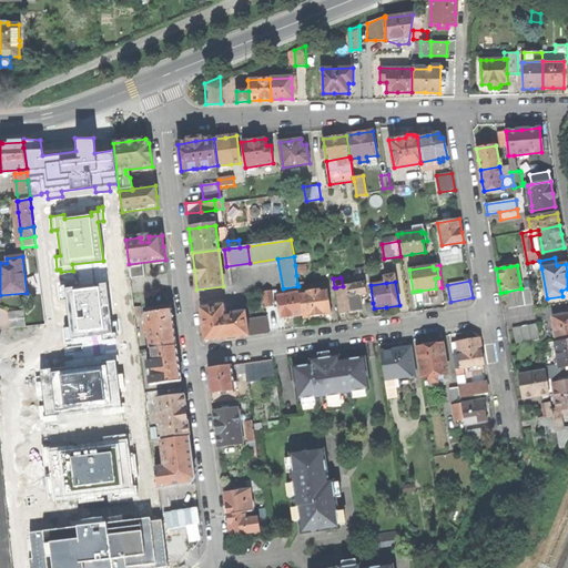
[(69,327),(63,327),(66,343),(72,342),(71,337),(101,334),(102,341),(115,338),(115,333),(118,332),(117,321),(111,322),(105,283),(99,284),(100,287),(72,290),(72,287),(64,288),(64,285),(58,286),(59,300),(66,300),(69,327)]
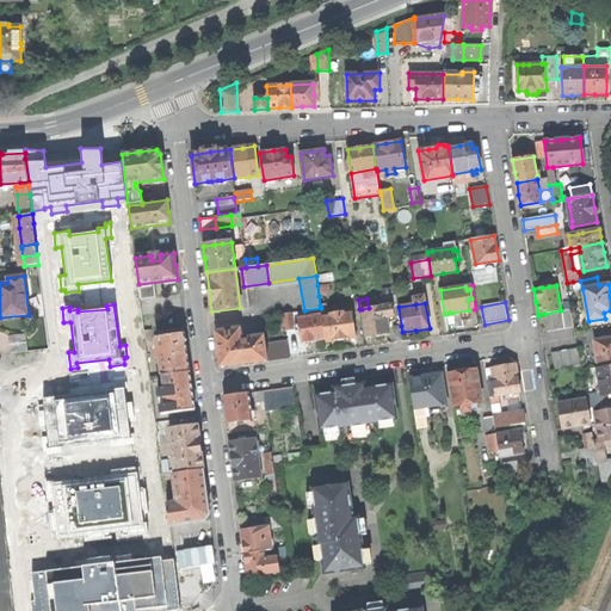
[(362,309),(366,337),(378,334),(389,333),(387,322),(394,321),(392,306),(369,308),(362,309)]
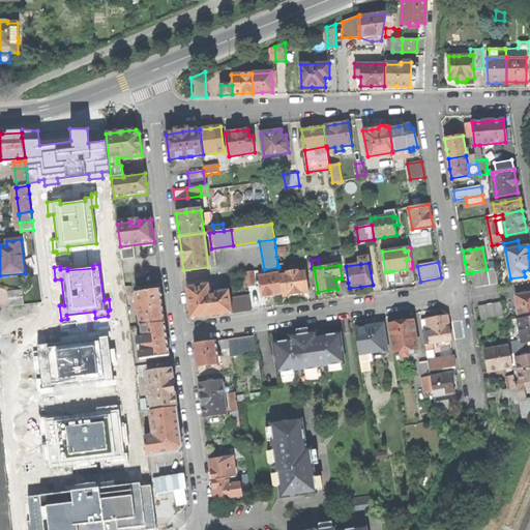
[(498,284),(496,268),(487,269),(472,272),(475,288),(498,284)]
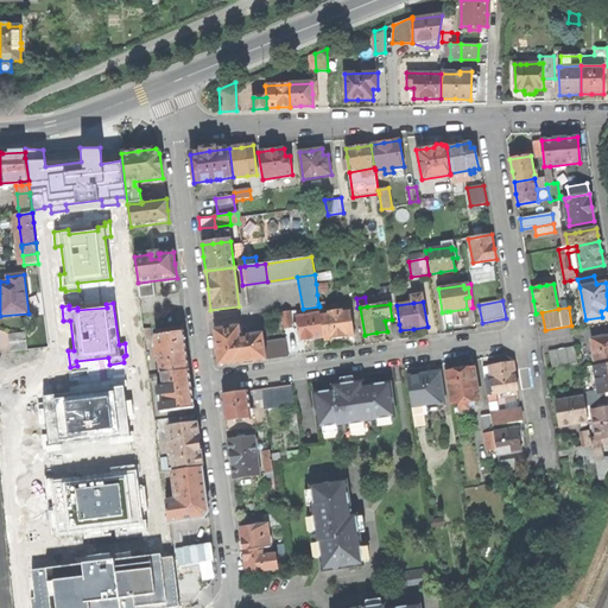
[(324,337),(324,341),(340,339),(354,336),(350,309),(327,312),(320,314),(324,337)]
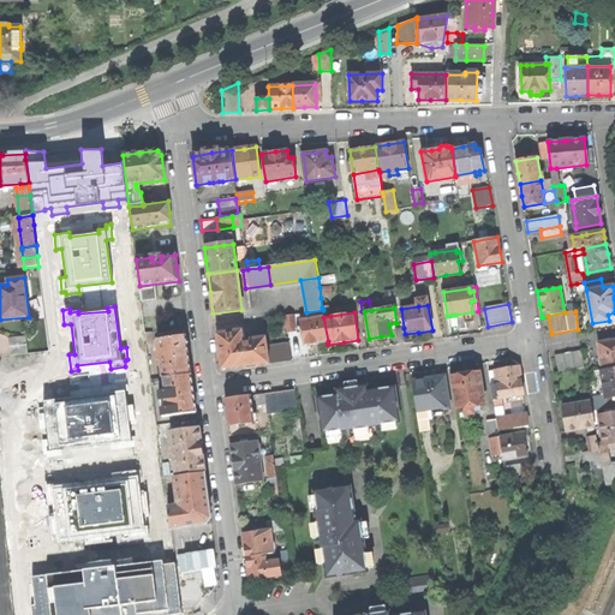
[(455,315),(458,329),(467,328),(466,322),(473,322),(472,312),(455,315)]
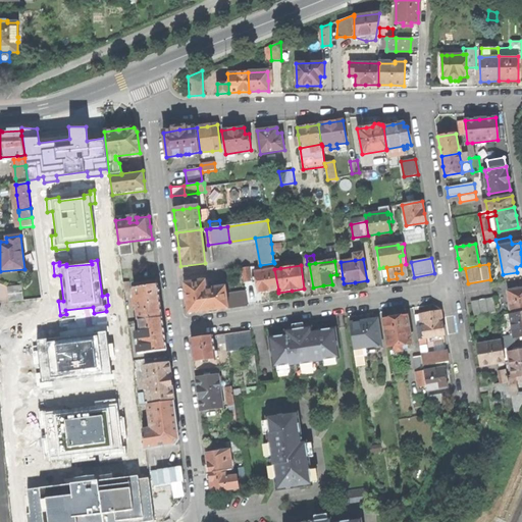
[(242,268),(244,279),(250,278),(248,267),(242,268)]
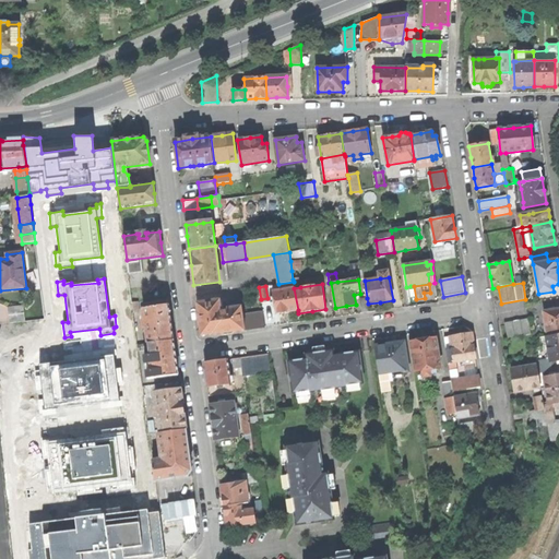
[(298,310),(294,288),(273,292),(273,296),(274,301),(275,313),(287,311),(298,310)]
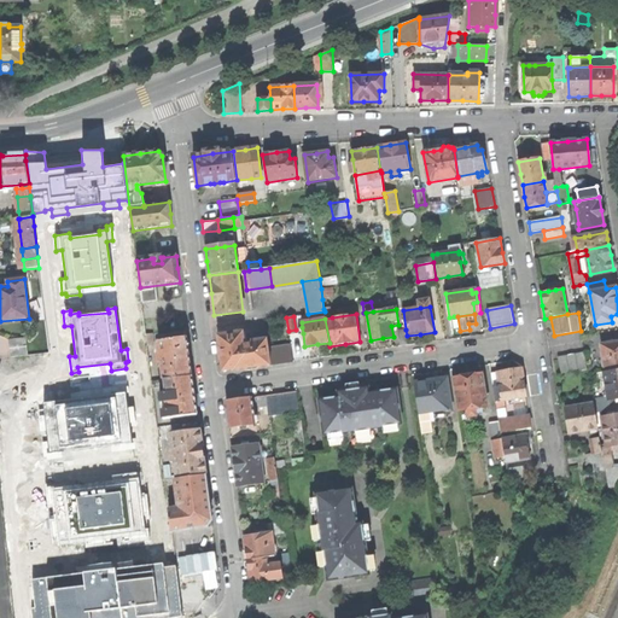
[(400,345),(408,344),(407,336),(406,330),(397,331),(400,345)]
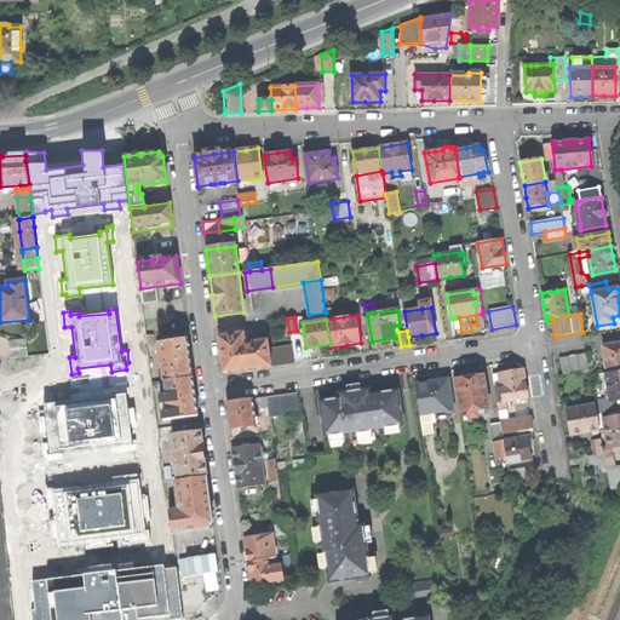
[(236,371),(271,366),(269,350),(268,340),(245,344),(244,333),(219,337),(220,348),(219,348),(220,355),(220,361),(222,361),(224,372),(236,371)]
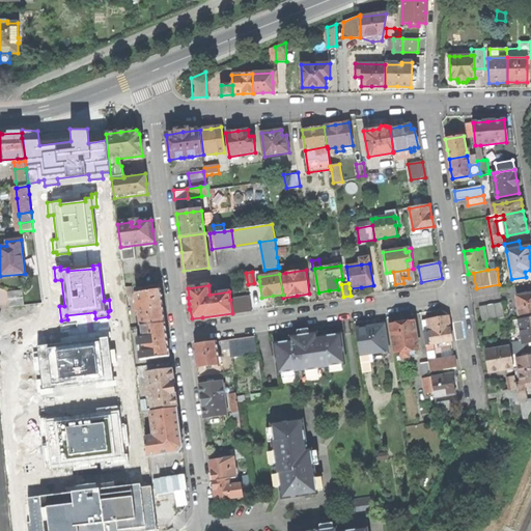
[(139,311),(141,327),(165,323),(163,306),(161,289),(137,294),(139,308),(139,311)]
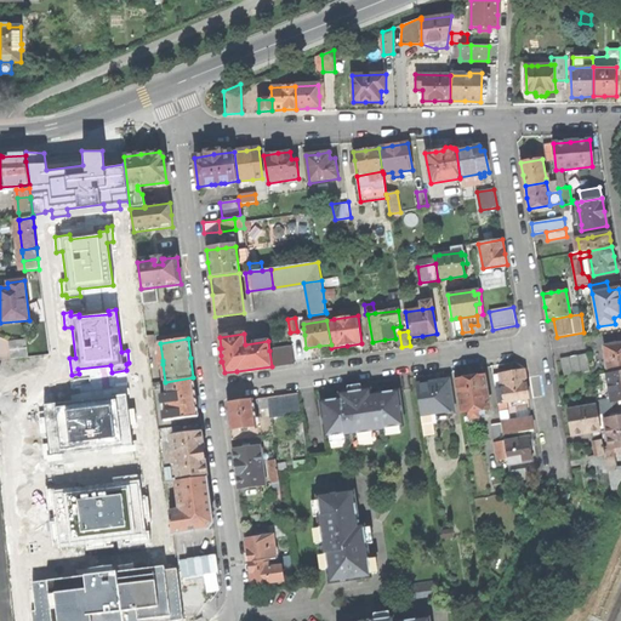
[(0,342),(0,360),(17,359),(15,341),(0,342)]
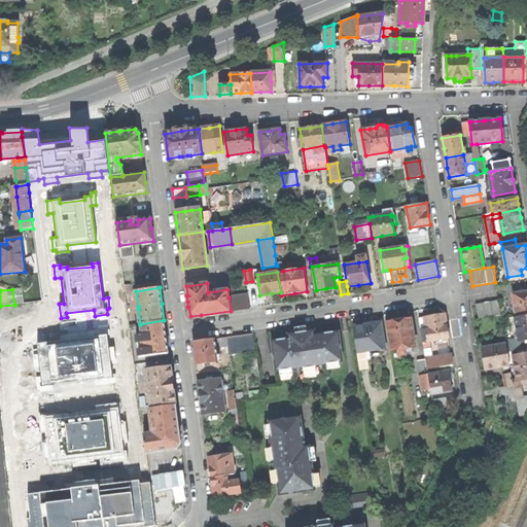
[(517,317),(526,315),(526,291),(513,293),(517,317)]
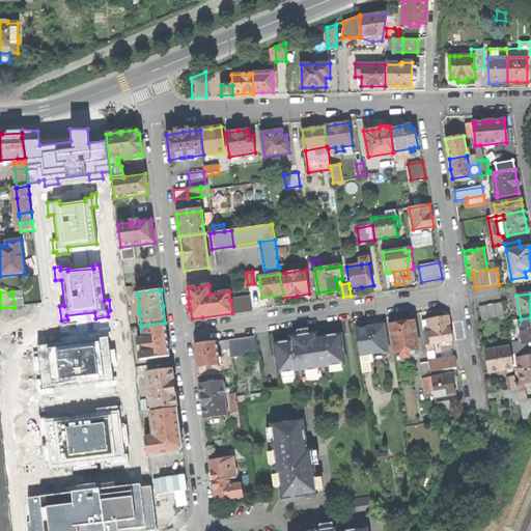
[(249,297),(230,300),(232,313),(251,310),(249,297)]
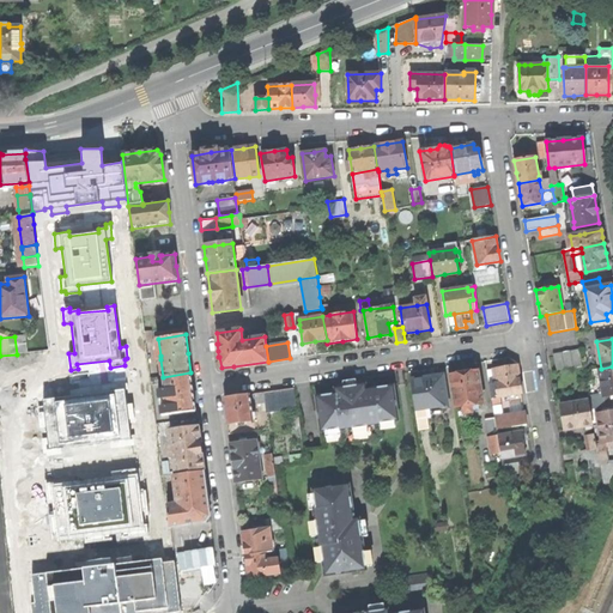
[(553,353),(557,371),(583,366),(580,349),(553,353)]
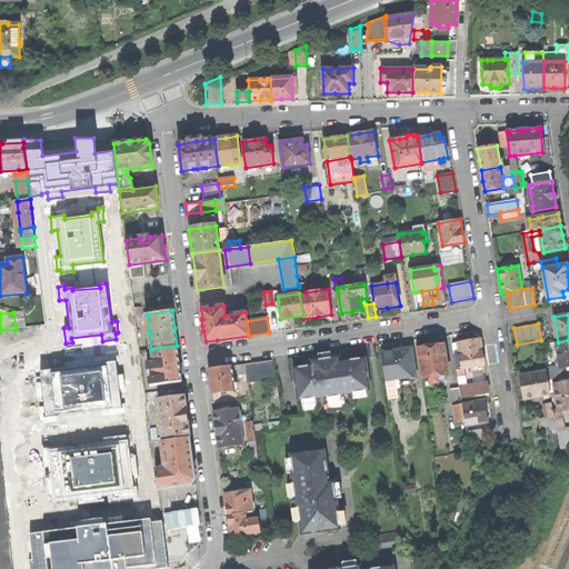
[(460,356),(462,369),(465,369),(485,366),(482,351),(480,339),(458,343),(460,356)]
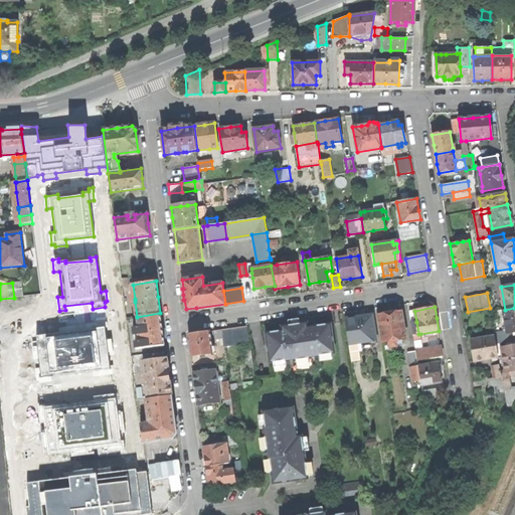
[(514,332),(514,308),(505,310),(504,310),(506,327),(507,330),(507,333),(514,332)]
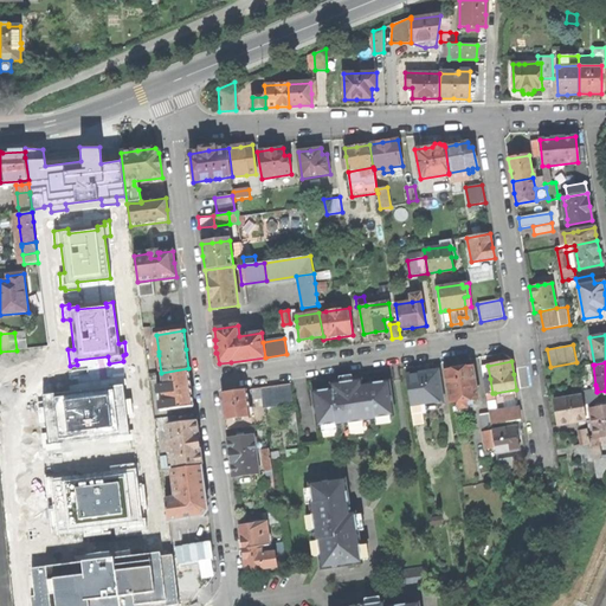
[(444,372),(449,404),(458,403),(459,410),(468,408),(466,401),(478,399),(474,367),(459,369),(444,372)]
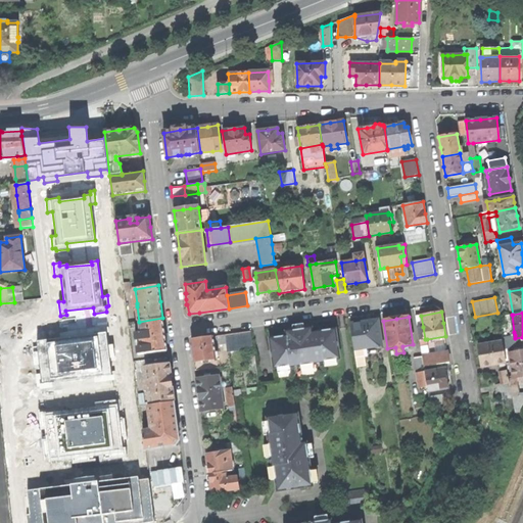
[(142,346),(143,354),(168,351),(164,335),(162,318),(139,322),(141,332),(142,340),(142,346)]
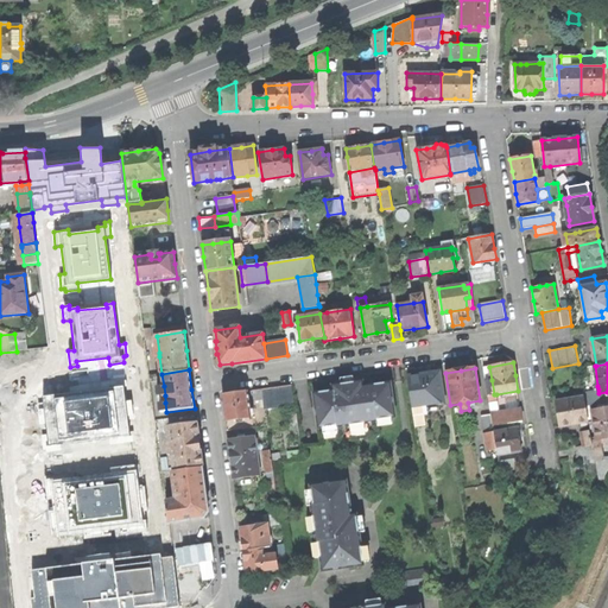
[(423,406),(443,403),(438,374),(423,377),(407,379),(412,407),(423,406)]
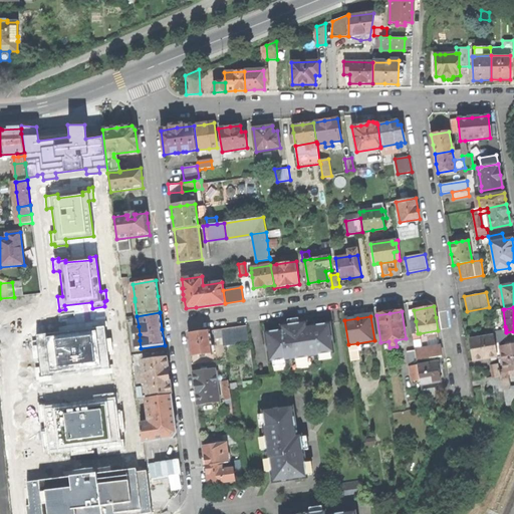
[(265,332),(270,362),(285,359),(287,374),(320,369),(318,355),(334,352),(330,323),(307,327),(306,322),(293,324),(281,326),(282,330),(265,332)]
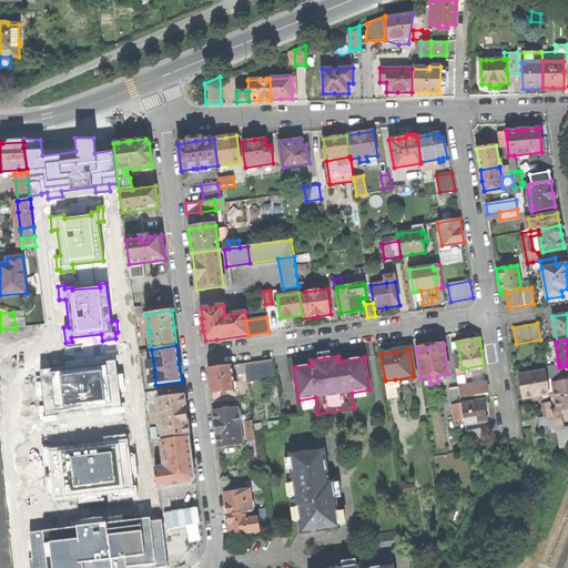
[(266,378),(275,377),(273,359),(264,361),(266,378)]
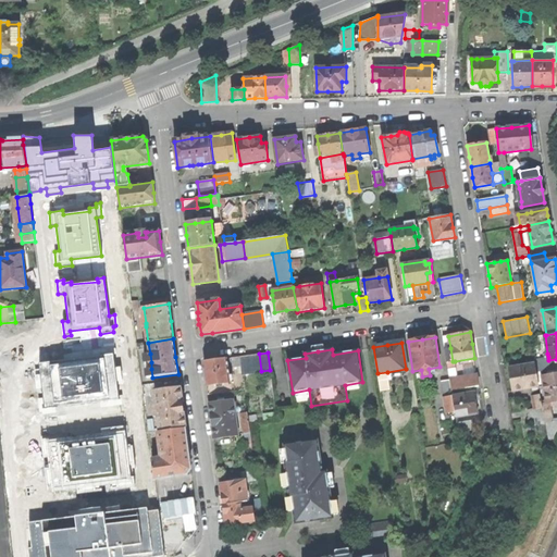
[(114,368),(112,354),(39,362),(40,369),(35,370),(37,393),(42,393),(44,397),(38,398),(39,411),(44,411),(44,413),(56,412),(54,406),(100,401),(101,406),(119,404),(115,381),(121,380),(120,367),(114,368)]
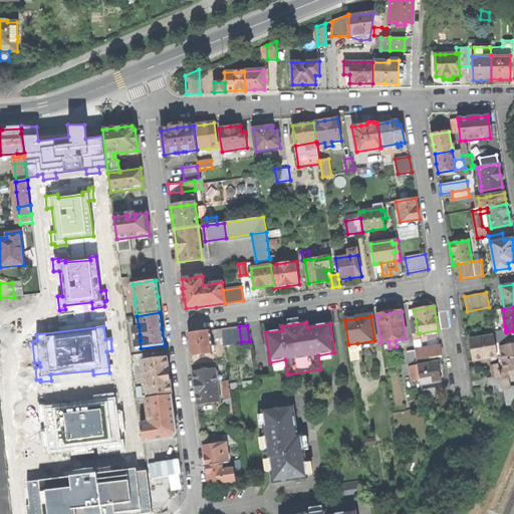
[(241,342),(239,326),(215,330),(216,338),(223,337),(224,344),(241,342)]
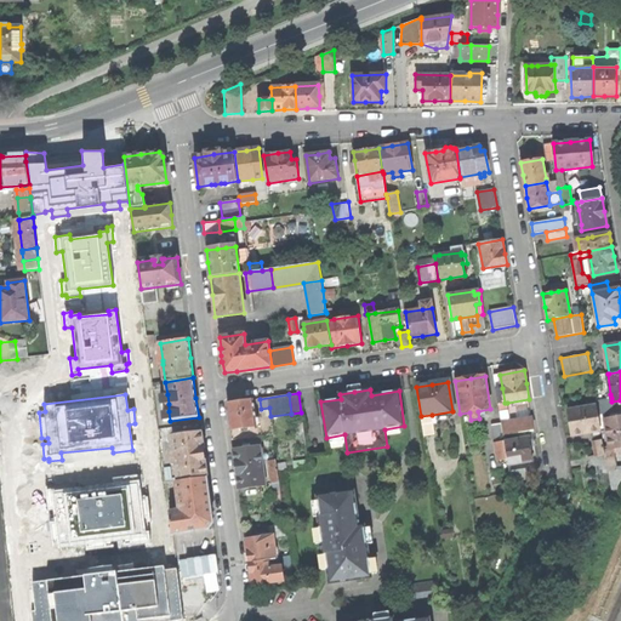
[(229,417),(231,431),(243,428),(249,428),(256,427),(256,425),(255,419),(252,400),(227,404),(229,417)]
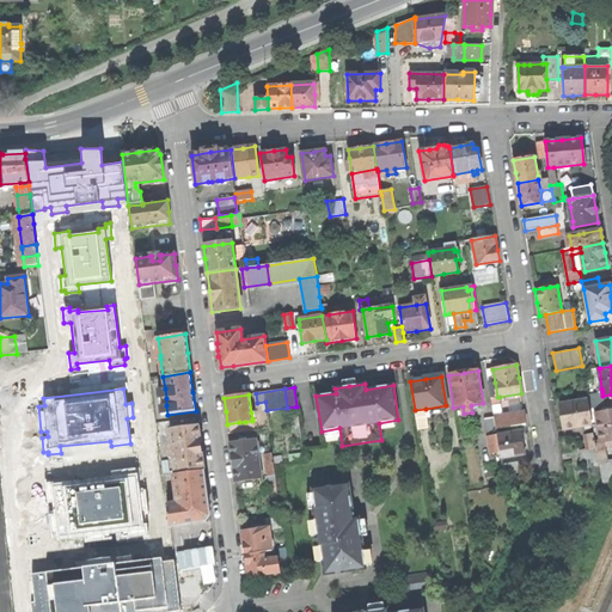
[(588,402),(591,409),(595,408),(605,407),(604,398),(588,402)]
